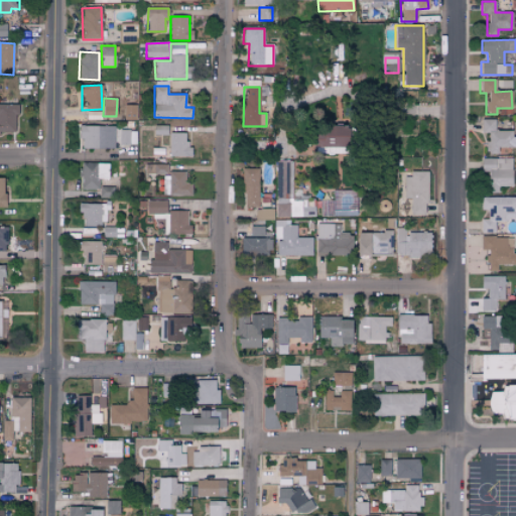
[(0,134),(15,134),(16,105),(0,104),(0,134)]
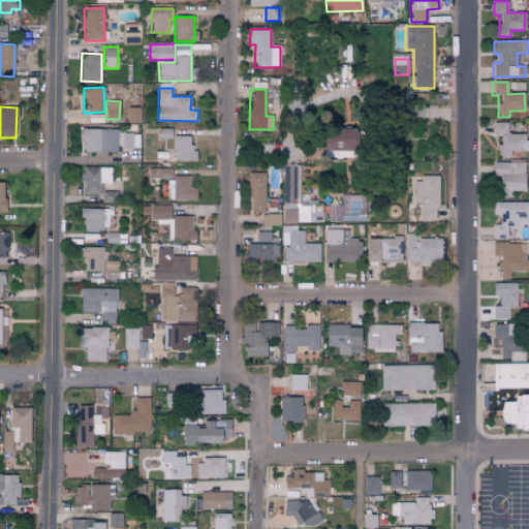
[(141,123),(141,107),(126,107),(126,123),(141,123)]
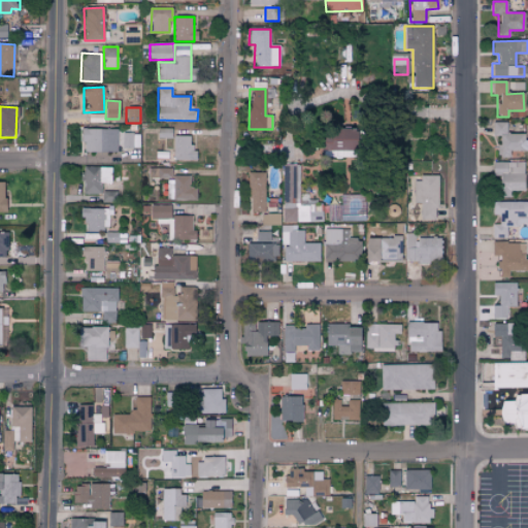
[(89,123),(104,122),(103,113),(89,113),(89,123)]
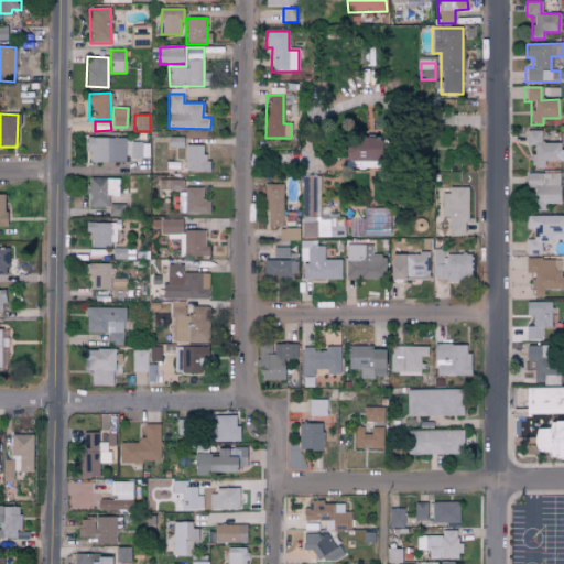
[(541,131),(525,131),(525,145),(532,145),(531,169),(545,169),(545,162),(562,162),(562,144),(541,143),(541,131)]
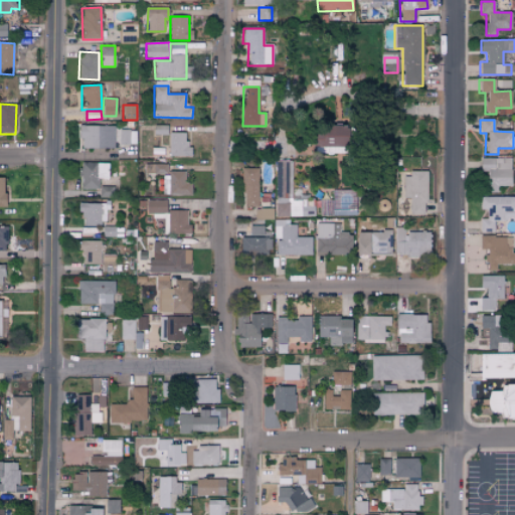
[(167,126),(153,125),(153,135),(167,135),(167,126)]
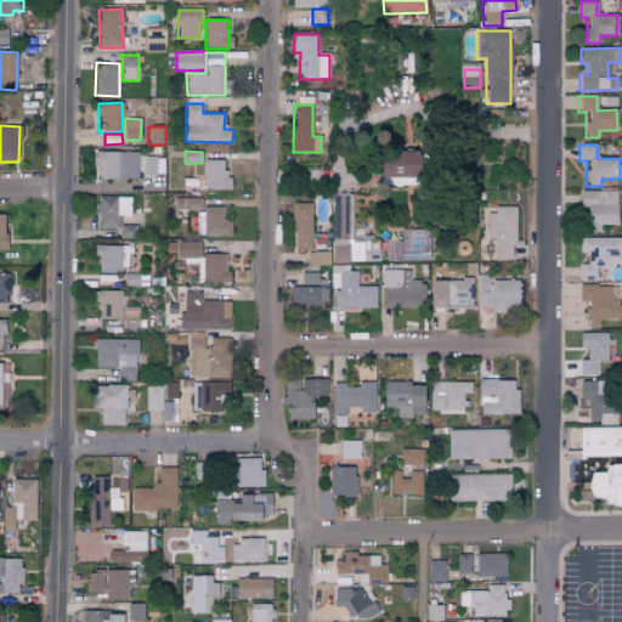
[(137,152),(96,152),(96,179),(136,180),(137,152)]
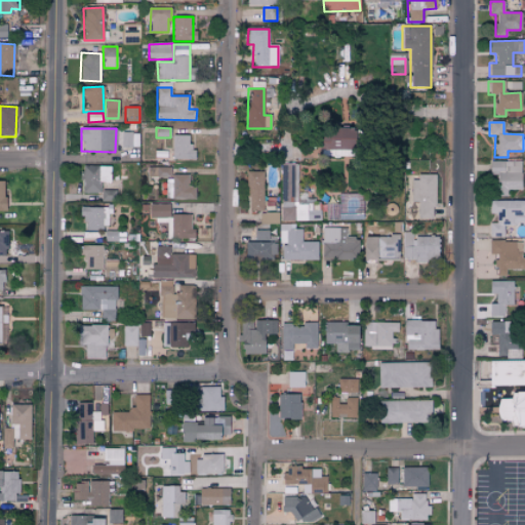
[(319,128),(320,157),(352,156),(352,128),(319,128)]
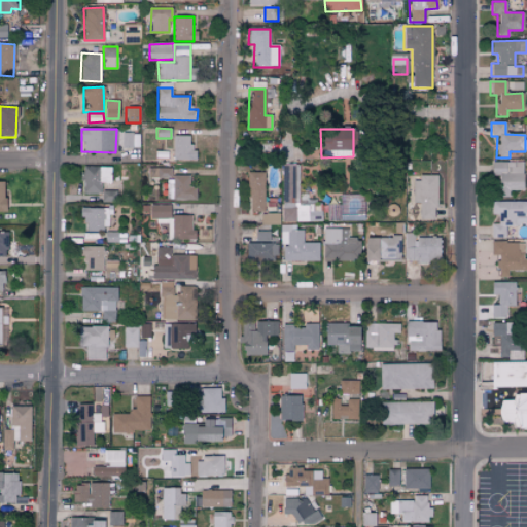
[(133,133),(123,133),(121,148),(133,148),(133,133)]
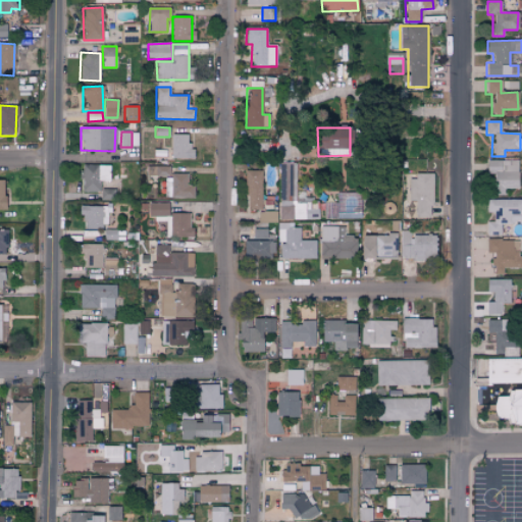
[(191,135),(171,135),(171,159),(191,159),(191,135)]
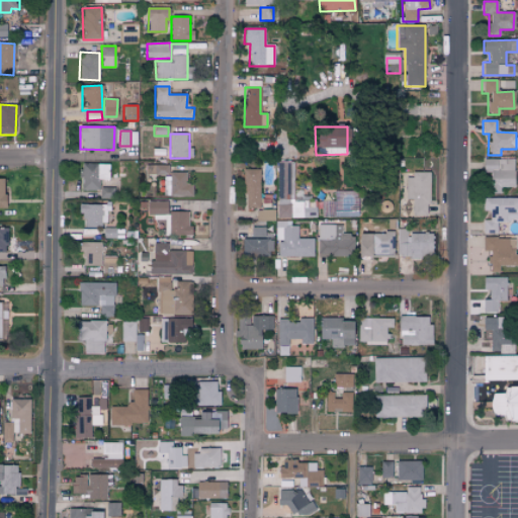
[(513,188),(514,160),(483,159),(483,172),(490,172),(490,194),(500,194),(500,187),(513,188)]
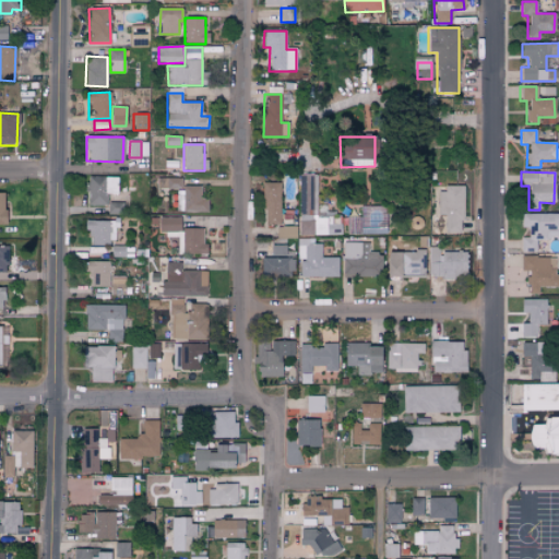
[(314,175),(298,176),(299,202),(298,202),(299,236),(325,235),(325,233),(317,234),(314,175)]
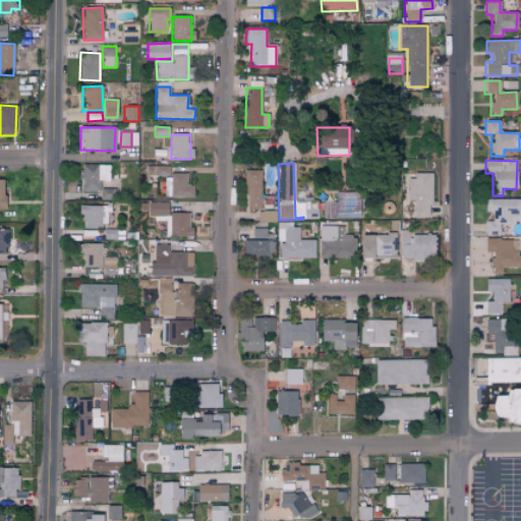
[(80,192),(99,192),(99,181),(109,181),(109,165),(81,165),(80,192)]
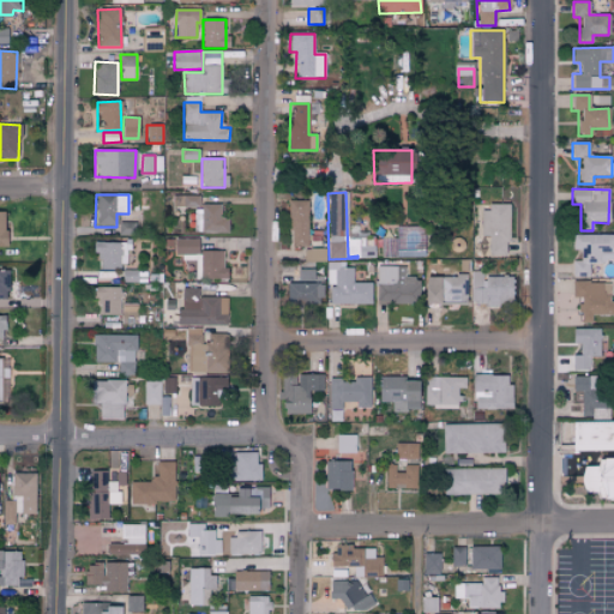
[(199,196),(173,196),(173,208),(199,209),(199,196)]
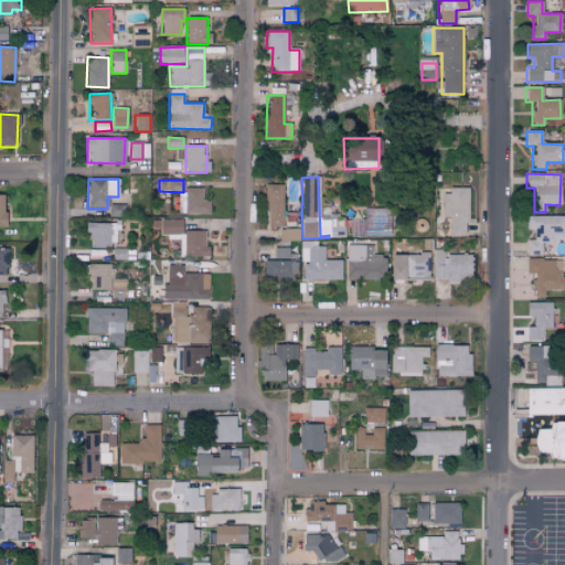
[(284,185),(267,184),(266,226),(283,227),(284,185)]
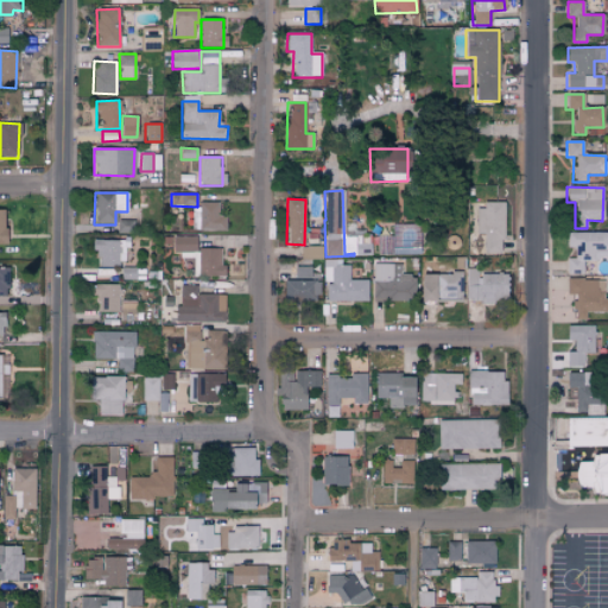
[(217,204),(192,203),(192,229),(226,230),(226,216),(217,215),(217,204)]
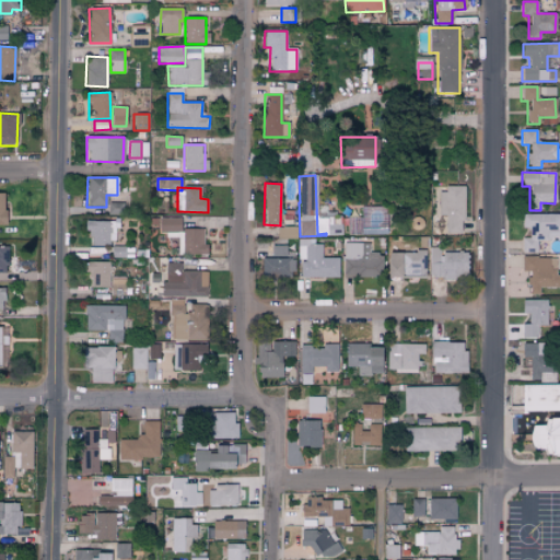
[(445,216),(445,233),(464,233),(463,188),(438,188),(439,216),(445,216)]
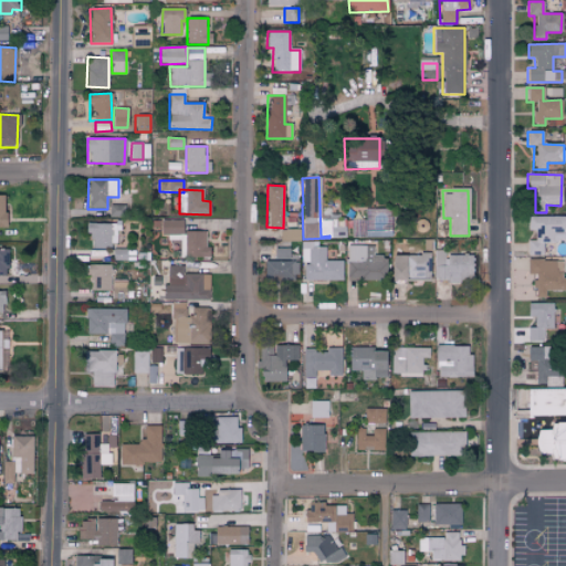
[(391,238),(391,209),(364,209),(364,238),(391,238)]
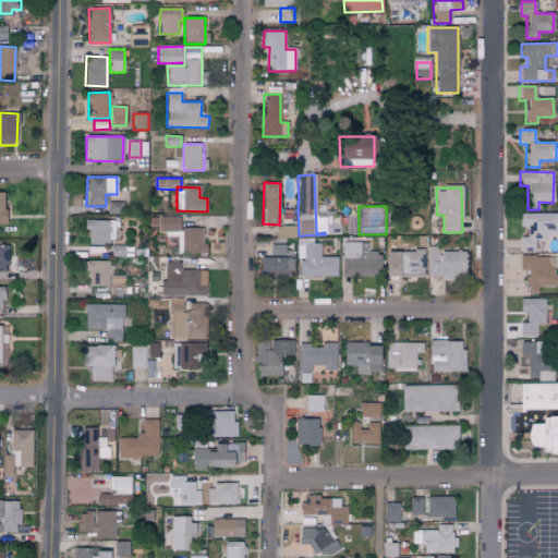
[(557,213),(519,214),(519,227),(526,227),(526,237),(520,237),(520,250),(534,250),(534,238),(557,238),(557,213)]
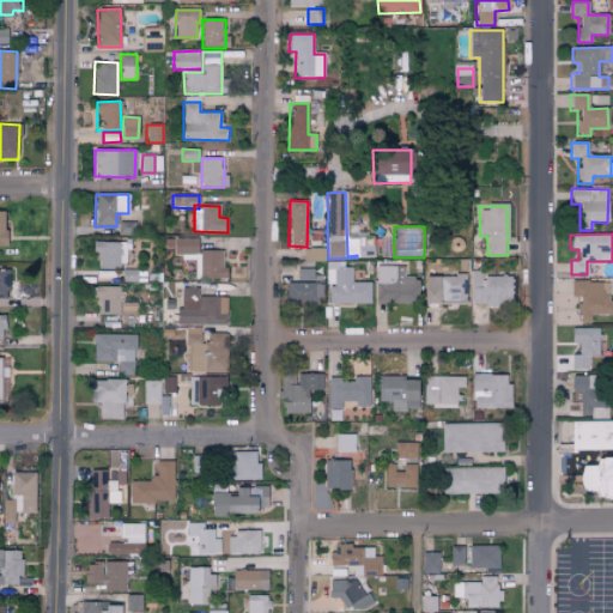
[(198,238),(174,238),(174,255),(198,254),(198,238)]
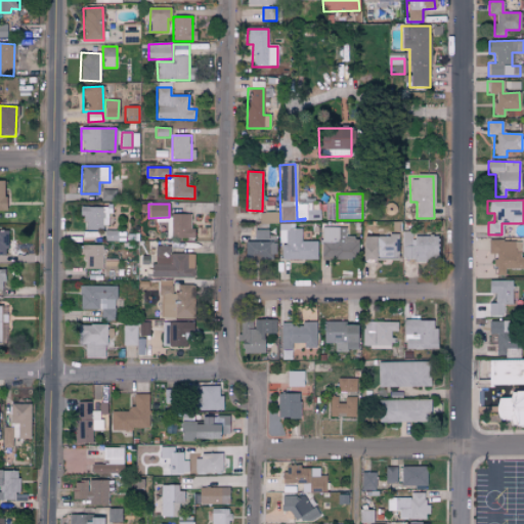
[(105,208),(79,207),(79,220),(85,220),(85,230),(105,230),(105,208)]
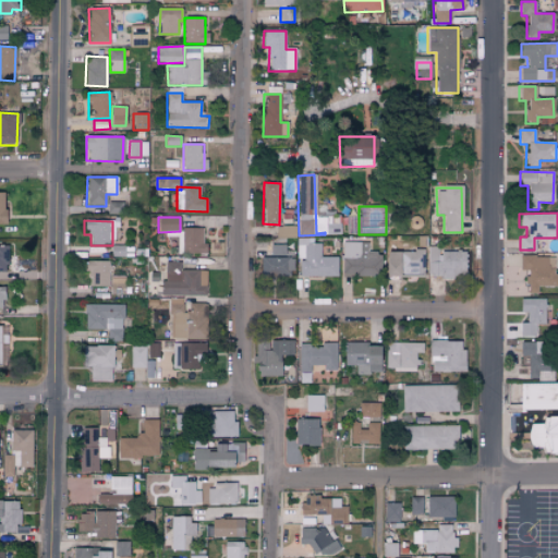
[(204,228),(182,229),(183,254),(204,253),(204,228)]
